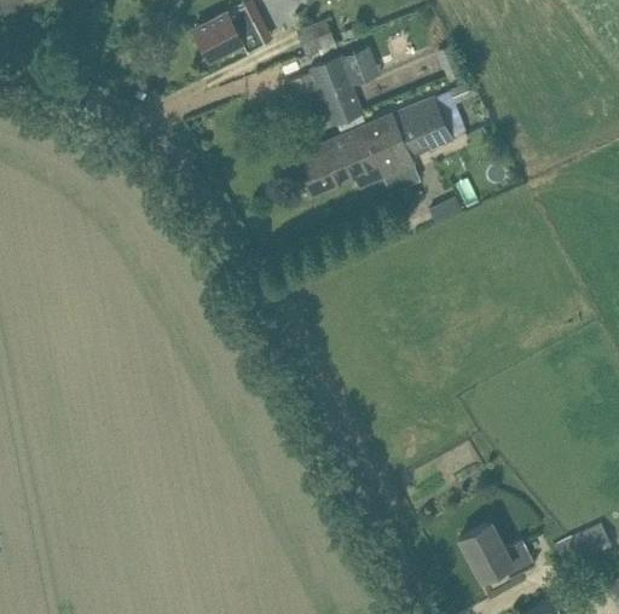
[(195,30),(209,61),(242,42),(248,52),(266,44),(248,7),(230,17),(229,13),(195,30)]
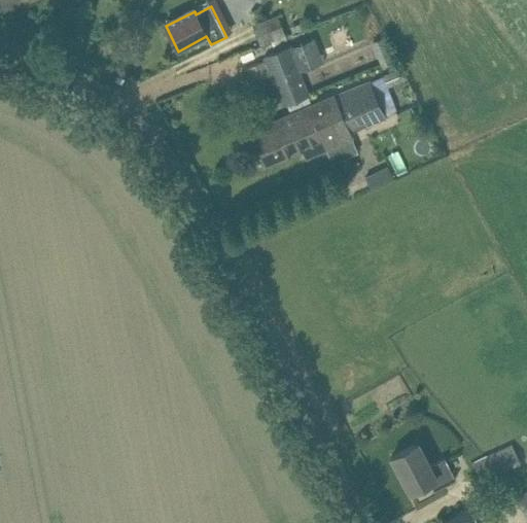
[(250,25),(259,47),(285,38),(276,15),(250,25)]
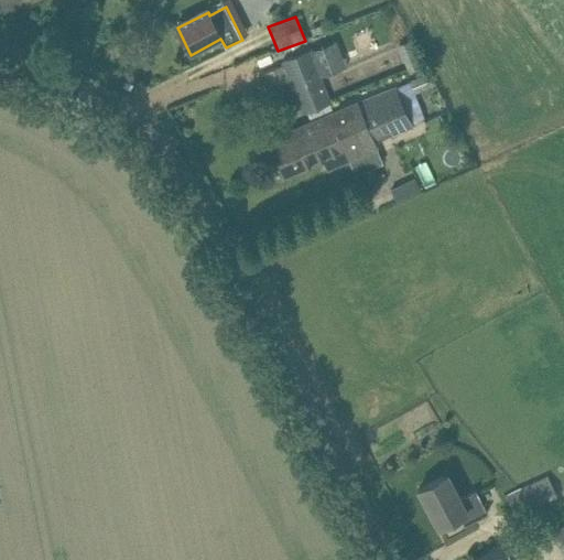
[(282,64),(304,115),(332,103),(310,53),(282,64)]
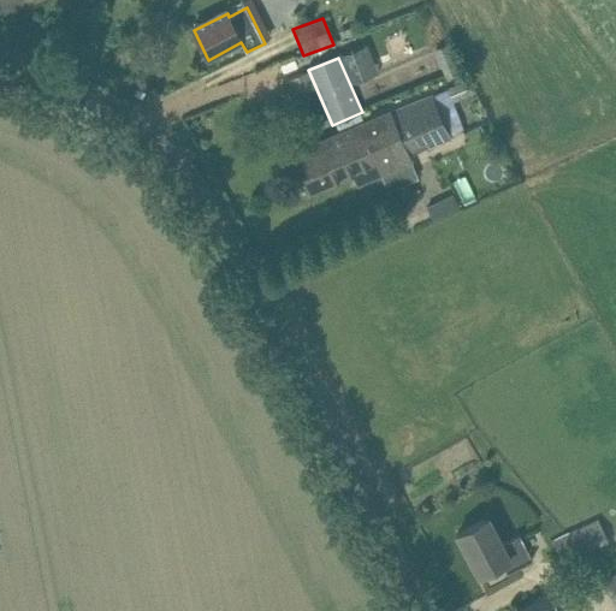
[(468,82),(448,92),(449,95),(454,105),(474,96),(468,82)]
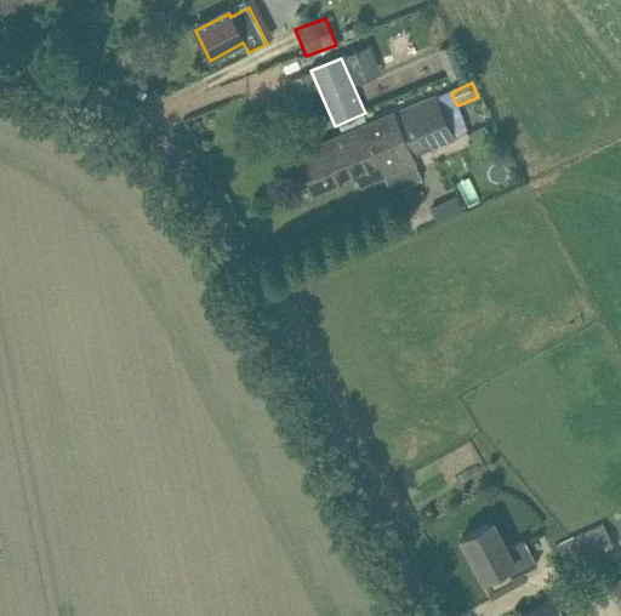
[(437,100),(364,130),(383,178),(415,165),(414,160),(455,142),(454,140),(454,138),(437,102),(437,100)]
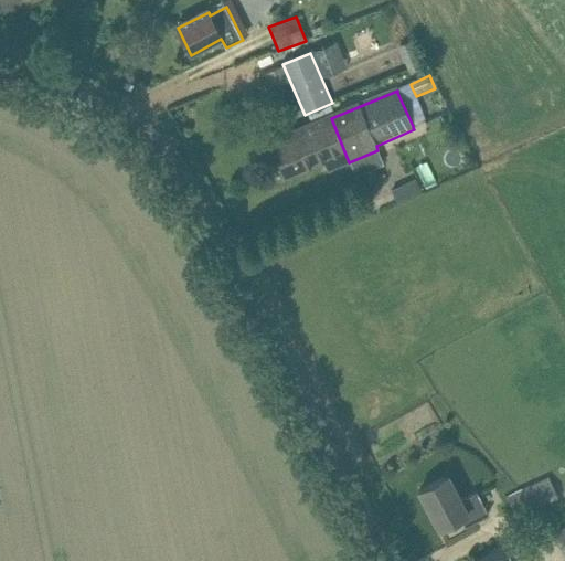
[(331,118),(266,145),(281,179),(323,161),(328,171),(349,162),(331,118)]
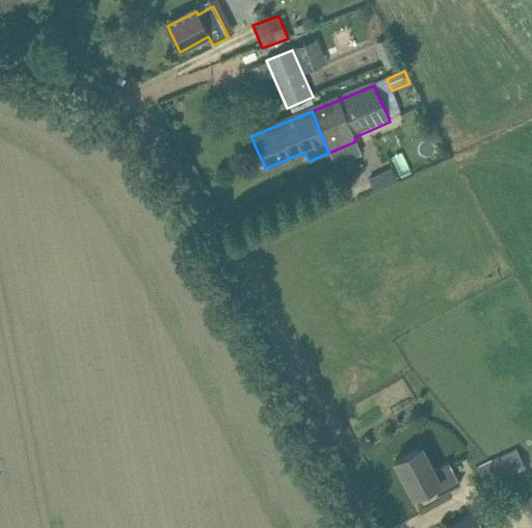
[(390,172),(369,181),(374,190),(394,182),(390,172)]
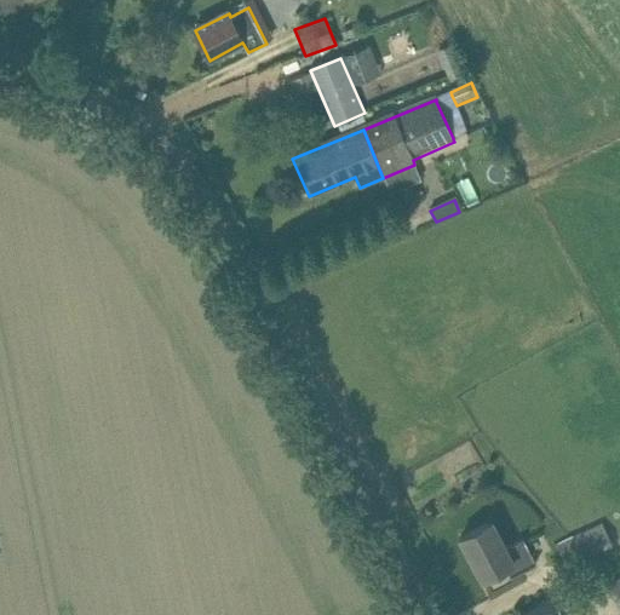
[(460,540),(482,581),(505,569),(511,580),(537,565),(524,542),(509,551),(494,523),(460,540)]
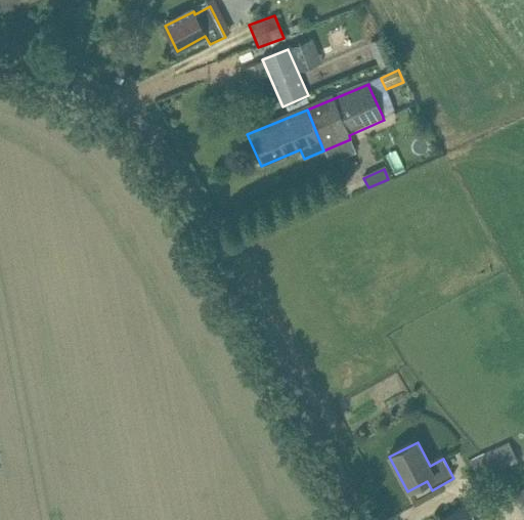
[(509,444),(470,464),(479,482),(518,463),(509,444)]
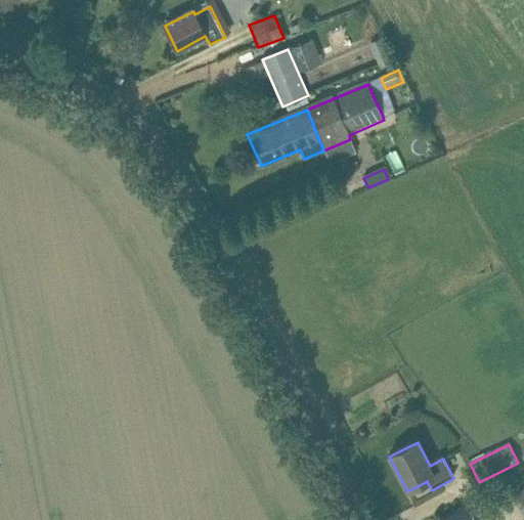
[(471,519),(465,508),(442,519),(471,519)]
